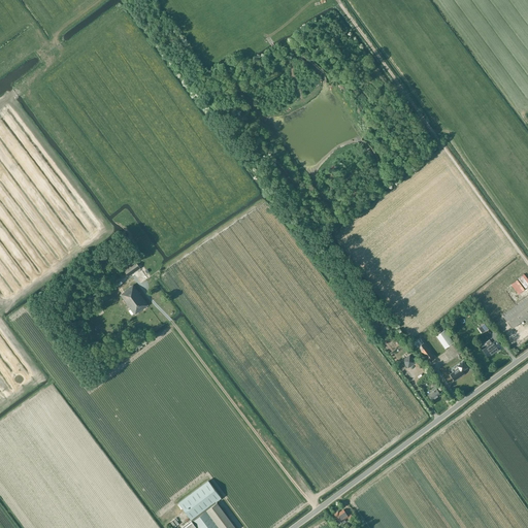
[(125,270),(124,270),(125,271),(129,276),(140,268),(136,262),(125,270)]
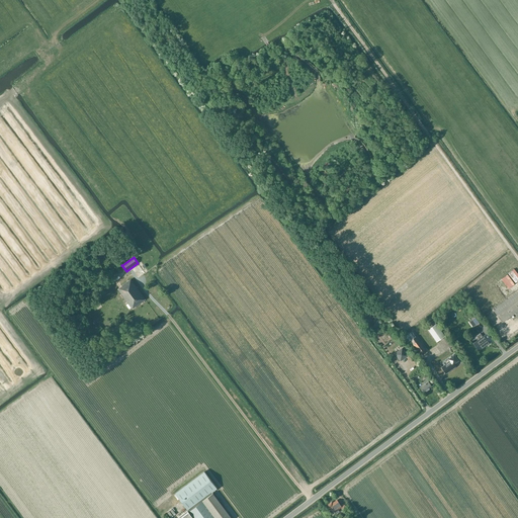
[(133,308),(134,309),(146,298),(131,279),(118,288),(128,304),(125,306),(128,310),(133,308)]
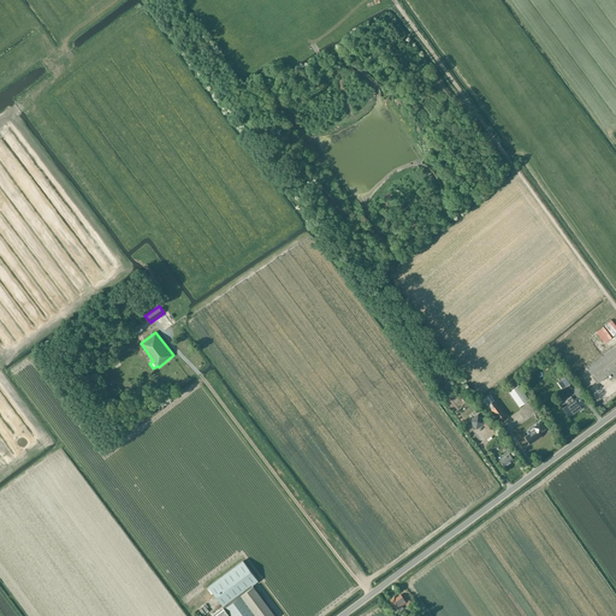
[(615,377),(615,375),(615,344),(586,367),(598,383),(611,373),(615,377)]
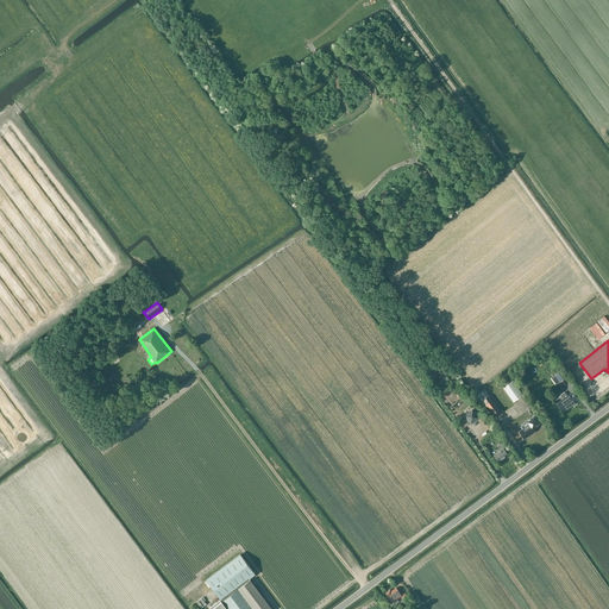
[(562,370),(554,376),(560,383),(567,377),(562,370)]
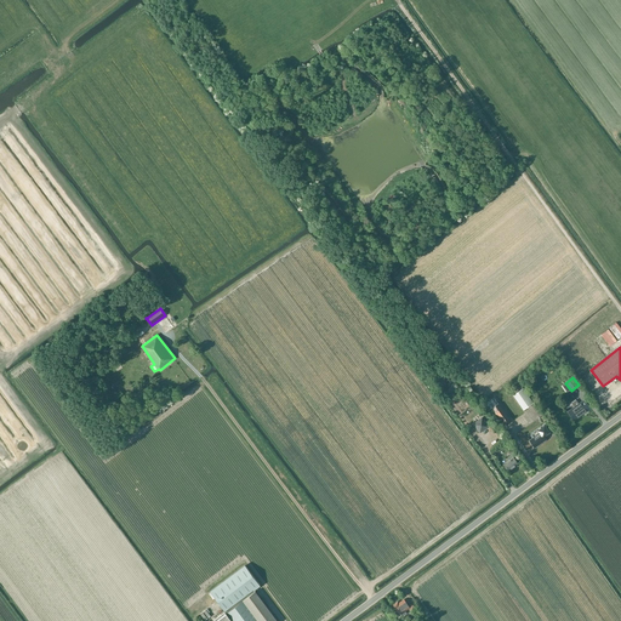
[(523,410),(534,403),(523,388),(513,396),(523,410)]
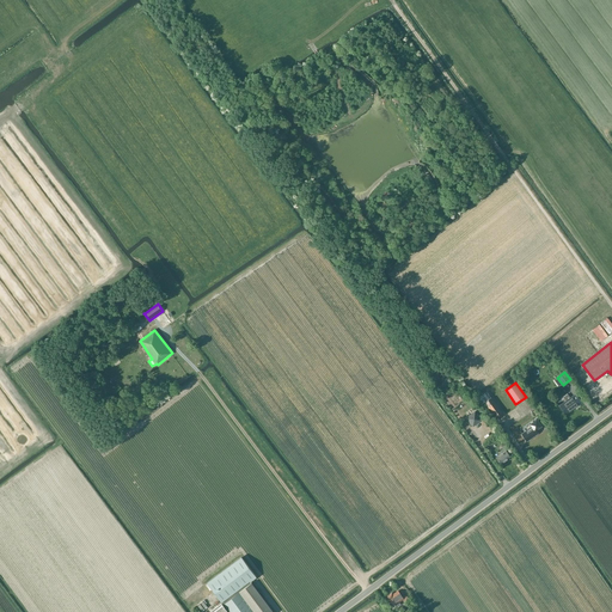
[(482,405),(485,402),(496,418),(503,412),(493,397),(491,397),(487,391),(477,398),(482,405)]
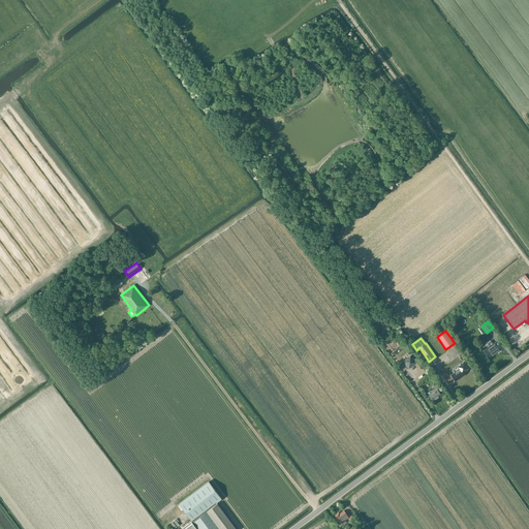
[(489,346),(484,350),(489,358),(503,348),(497,340),(493,343),(491,340),(487,343),(489,346)]
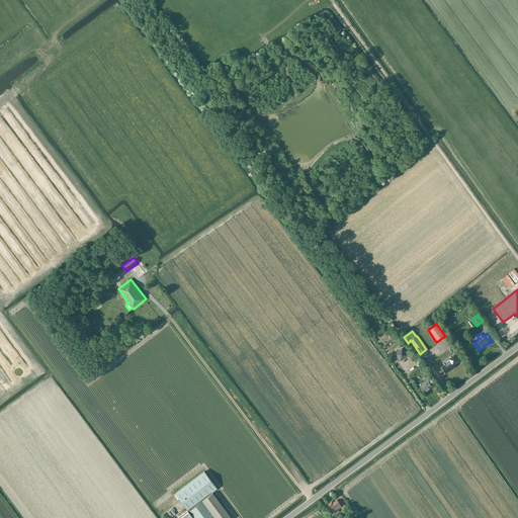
[(402,349),(396,354),(401,360),(407,355),(402,349)]
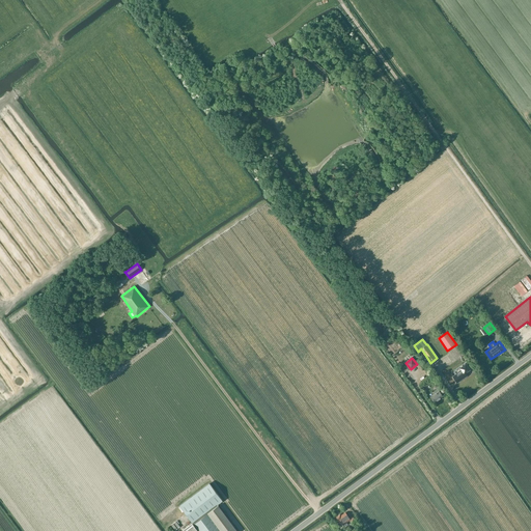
[(462,370),(453,376),(457,383),(467,375),(465,372),(470,369),(466,363),(459,367),(462,370)]
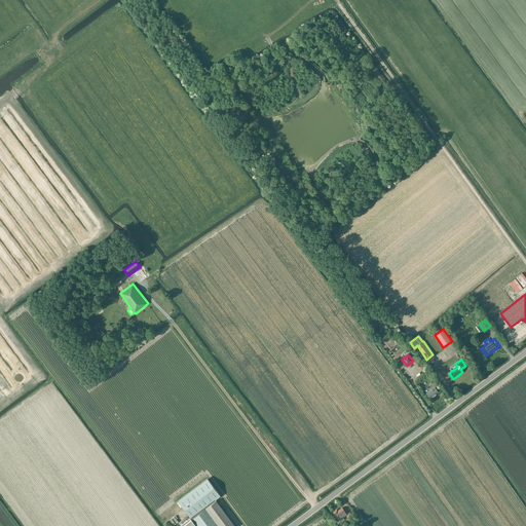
[(433,389),(426,393),(430,399),(439,393),(435,388),(438,386),(434,381),(430,383),(433,385),(430,387),(433,389)]
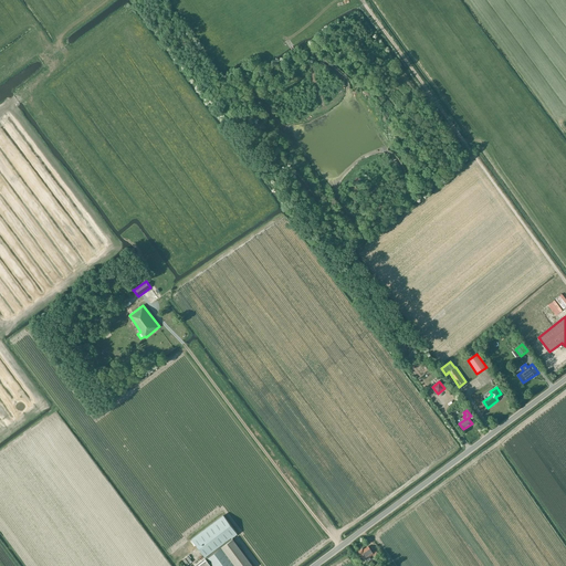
[(224,515),(191,540),(207,559),(232,540),(233,540),(232,537),(238,533),(224,515)]
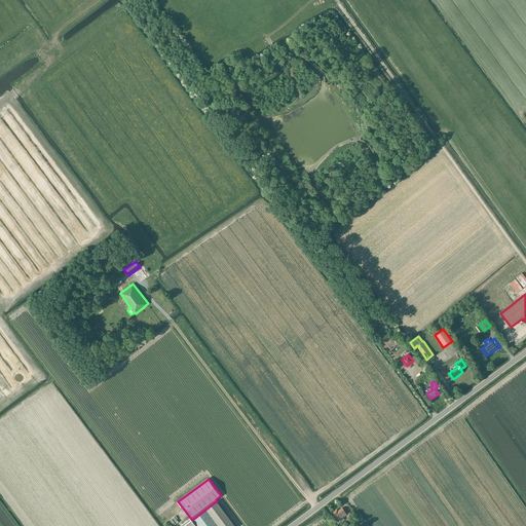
[(233,525),(216,501),(192,520),(196,525),(233,525)]
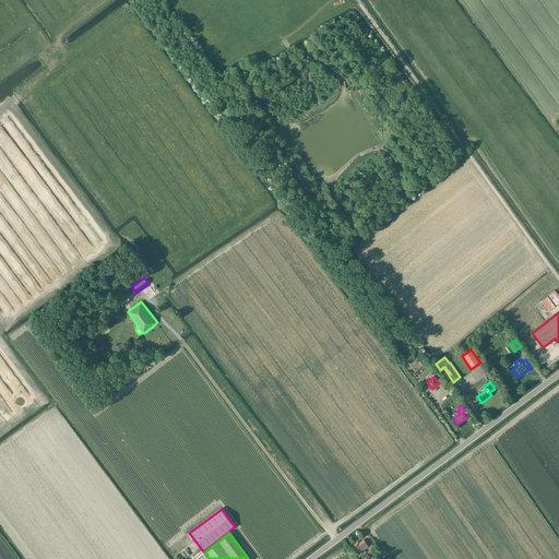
[(354,545),(358,551),(358,550),(359,554),(363,551),(364,554),(366,552),(365,550),(369,547),(364,539),(359,543),(358,542),(354,545)]
